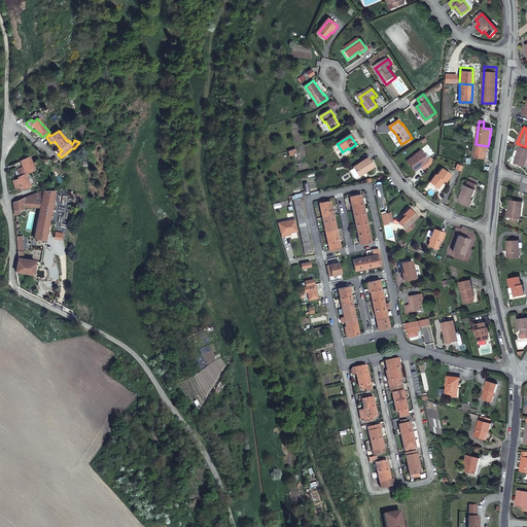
[(487,159),(488,146),(476,144),(475,147),(473,156),(487,159)]
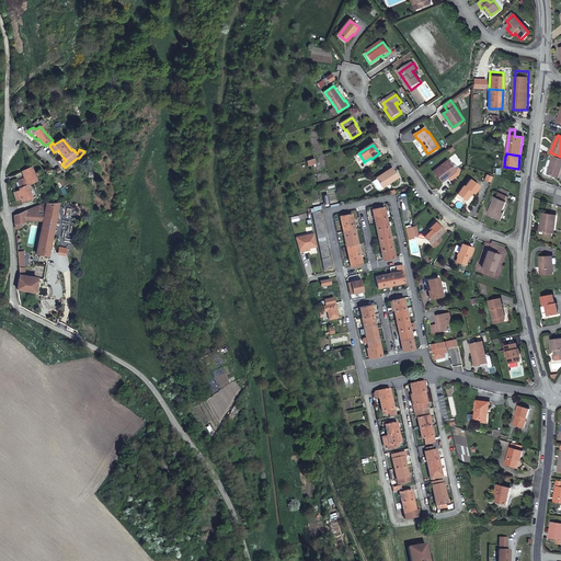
[(560,178),(560,173),(560,157),(556,155),(549,172),(560,178)]
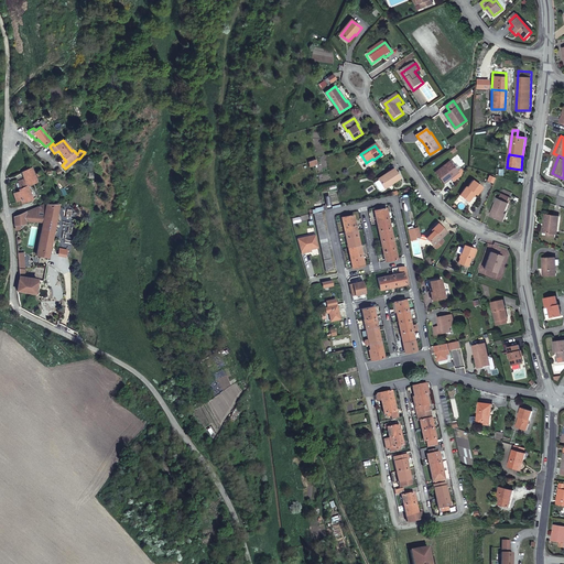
[(449,161),(435,172),(444,182),(458,172),(449,161)]
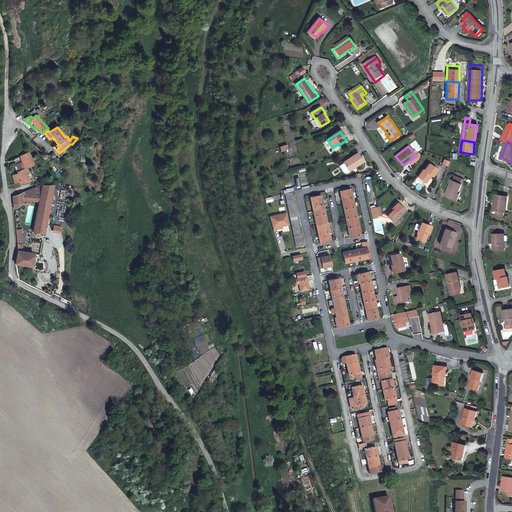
[(19,185),(29,181),(28,179),(27,175),(25,170),(37,163),(32,150),(26,153),(17,156),(20,163),(16,164),(19,172),(12,175),(15,184),(18,183),(19,185)]
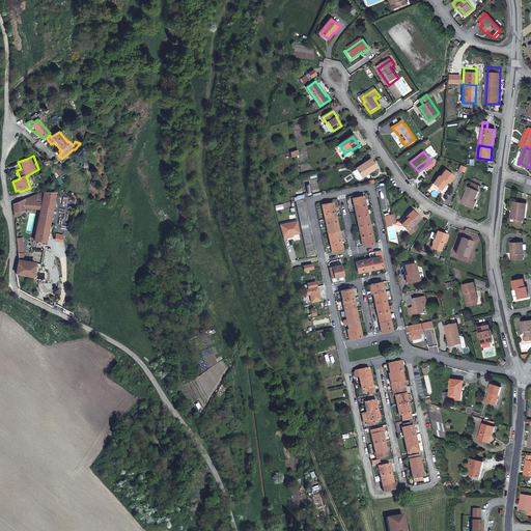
[(371,159),(357,168),(363,177),(378,167),(371,159)]
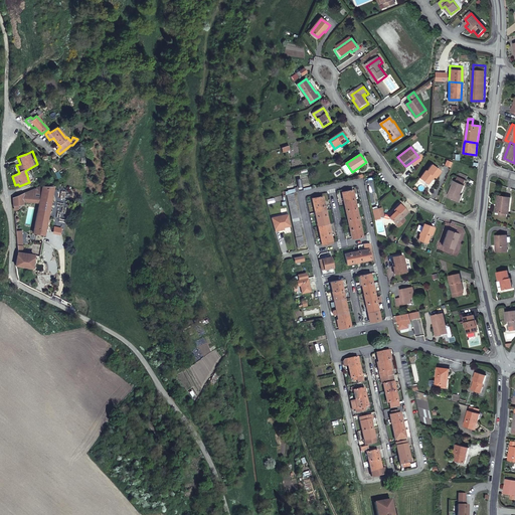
[(440,171),(431,165),(425,170),(424,170),(418,177),(426,183),(432,176),(434,178),(436,174),(437,175),(440,171)]
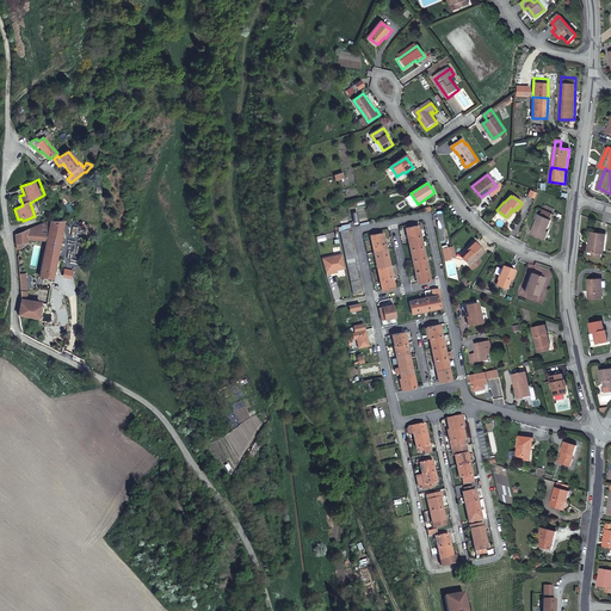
[(548,226),(550,221),(549,220),(551,214),(542,211),(541,216),(538,216),(531,234),(543,239),(548,226)]
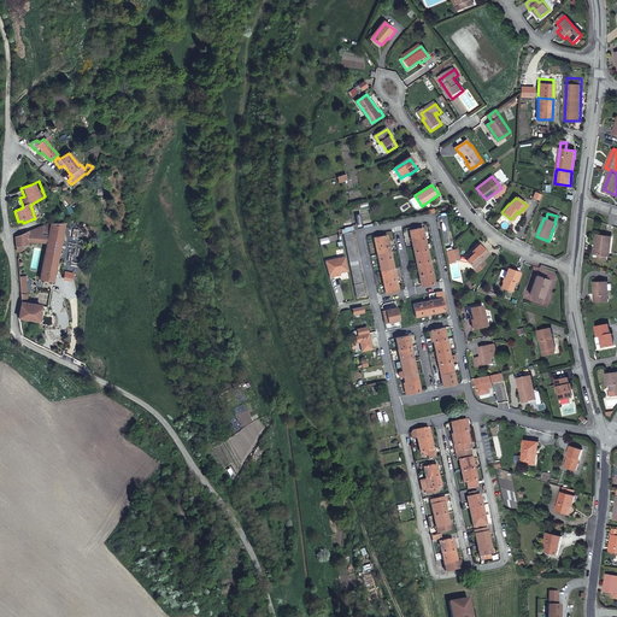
[(51,222),(50,223),(50,227),(46,242),(43,254),(39,278),(52,281),(59,248),(64,223),(58,223),(51,222)]
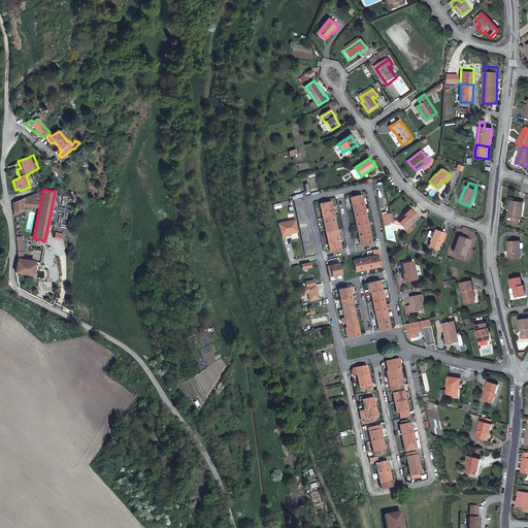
[(22,199),(23,206),(33,207),(39,207),(42,194),(42,191),(37,193),(22,199)]
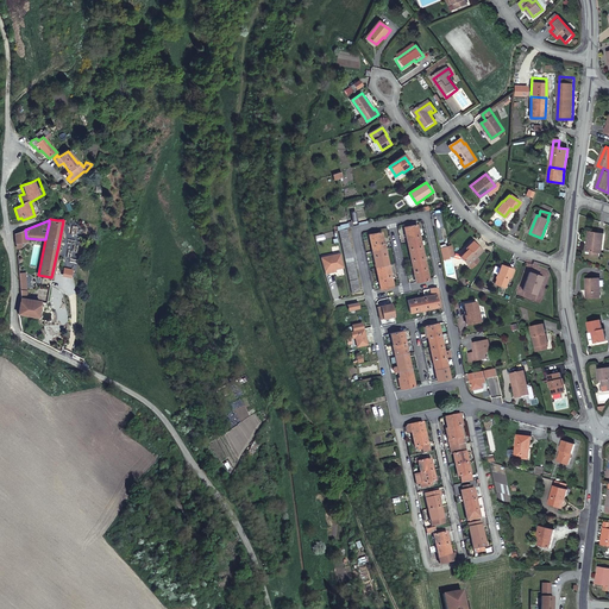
[(405,226),(408,244),(420,240),(416,223),(405,226)]
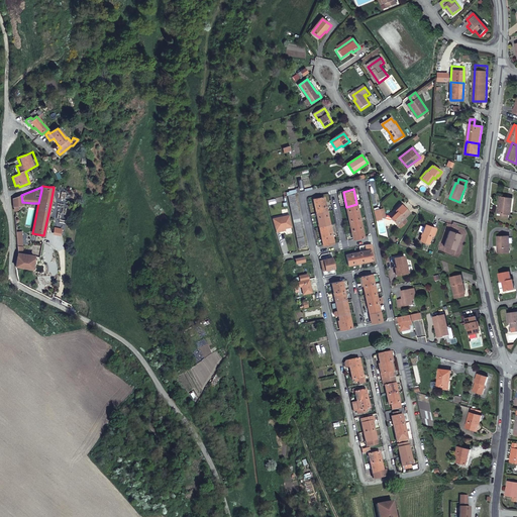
[(12,207),(12,209),(14,209),(14,206),(22,206),(22,202),(21,195),(12,199),(12,207)]
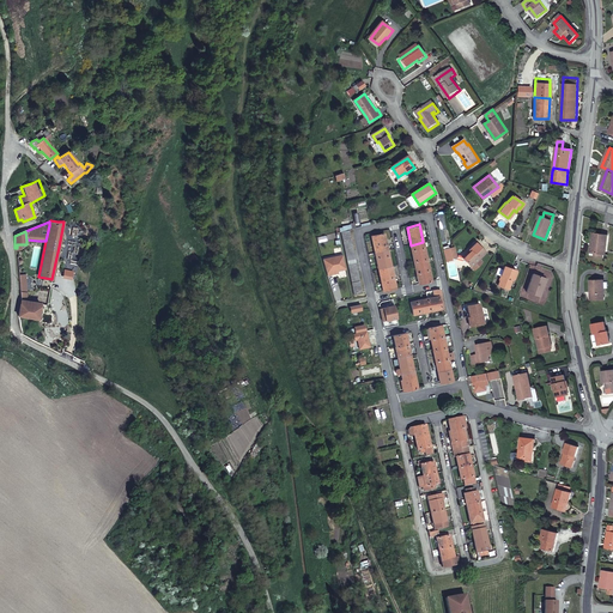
[(371,235),(375,254),(388,250),(383,232),(371,235)]
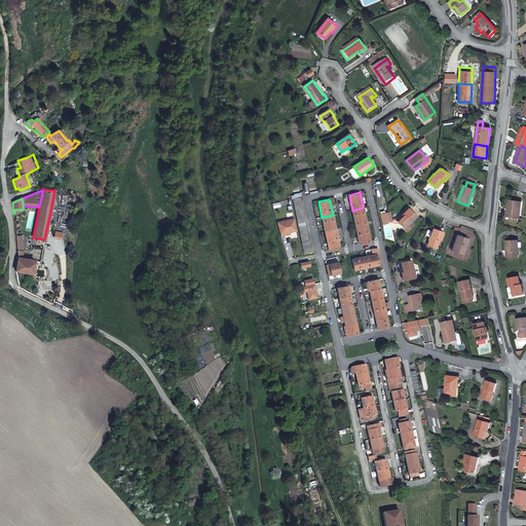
[(520,218),(522,201),(510,200),(509,209),(511,209),(510,217),(520,218)]
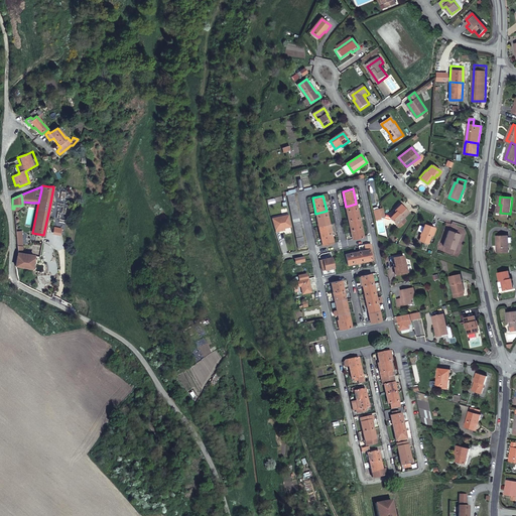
[(348,219),(349,221),(359,219),(357,208),(356,204),(346,207),(348,219)]
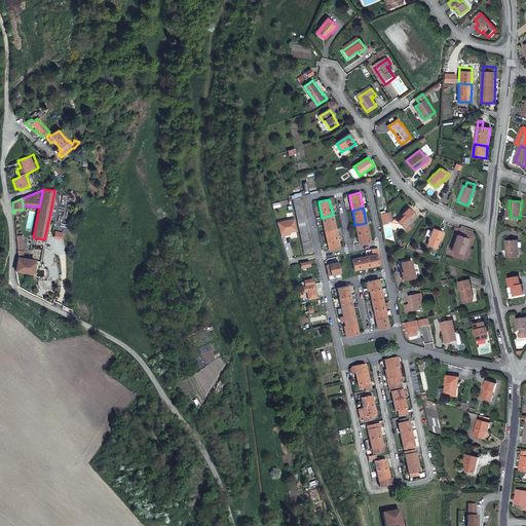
[(403,229),(407,225),(415,217),(408,210),(402,216),(402,217),(397,223),(403,229)]
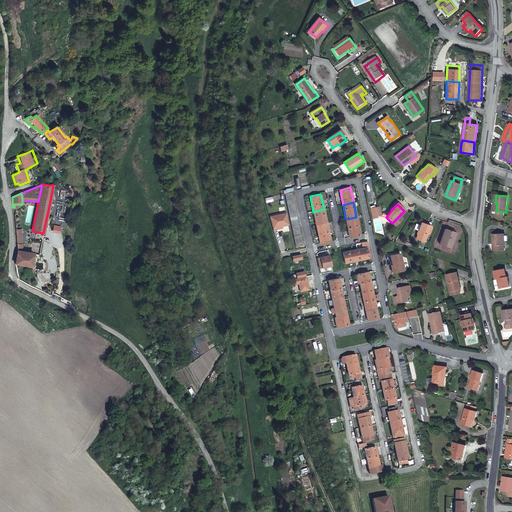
[(313,212),(316,225),(327,223),(324,209),(313,212)]
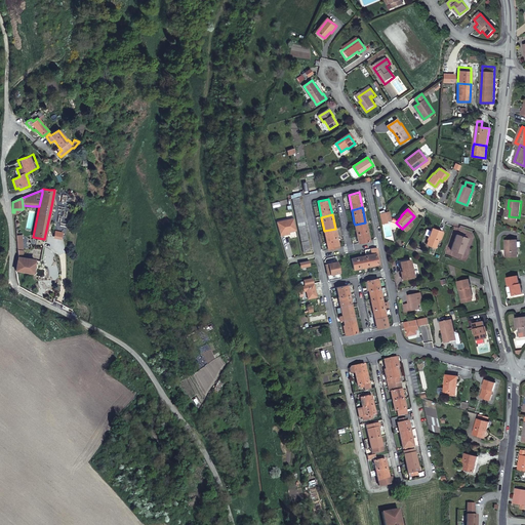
[(357,234),(367,232),(365,223),(355,225),(357,234)]
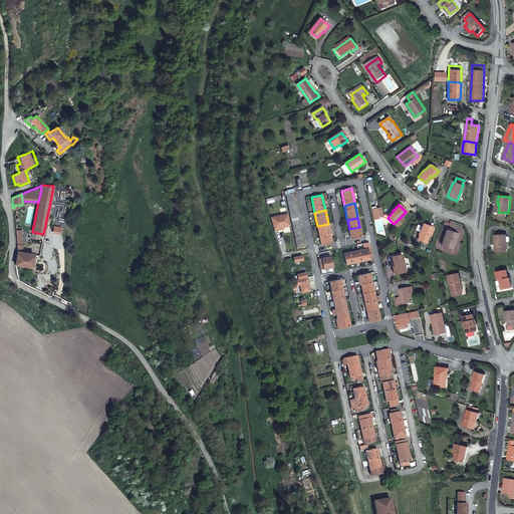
[(15,260),(15,265),(31,268),(33,255),(21,252),(19,224),(13,225),(14,240),(15,260)]
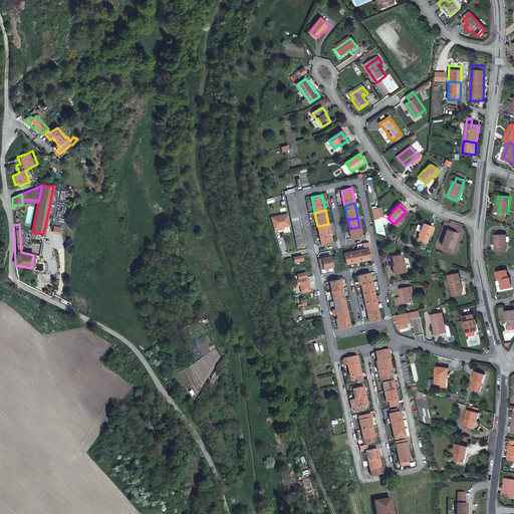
[(319,235),(330,233),(328,224),(317,226),(319,235)]
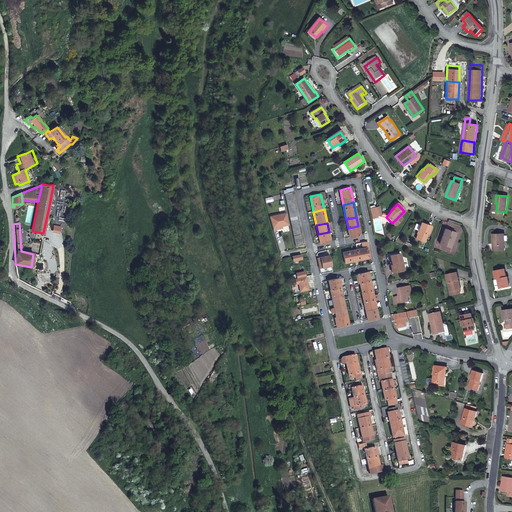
[(415,239),(424,242),(428,231),(429,227),(429,226),(420,223),(417,230),(418,231),(415,239)]
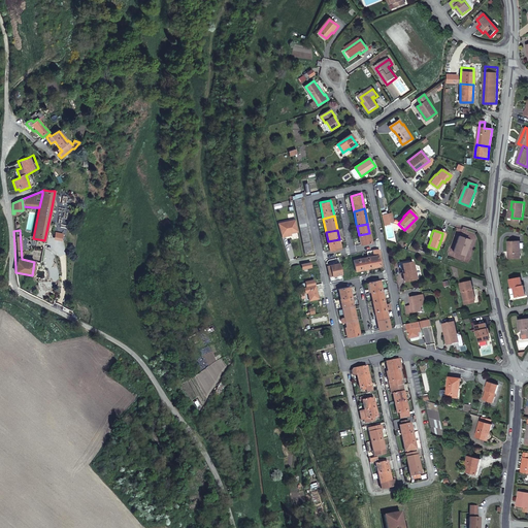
[(371,242),(369,233),(359,235),(359,237),(356,238),(357,245),(371,242)]
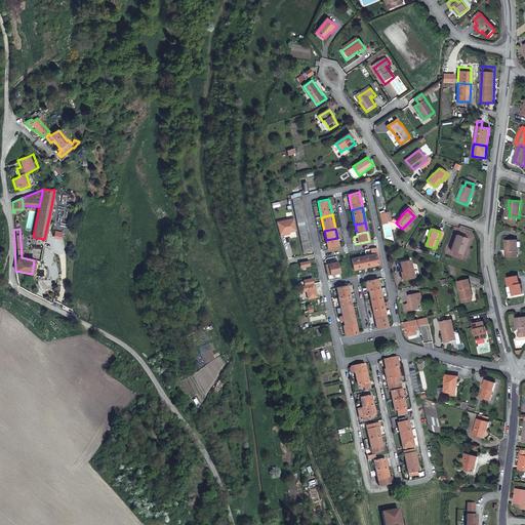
[(469,239),(456,235),(451,250),(461,254),(465,246),(466,247),(469,239)]
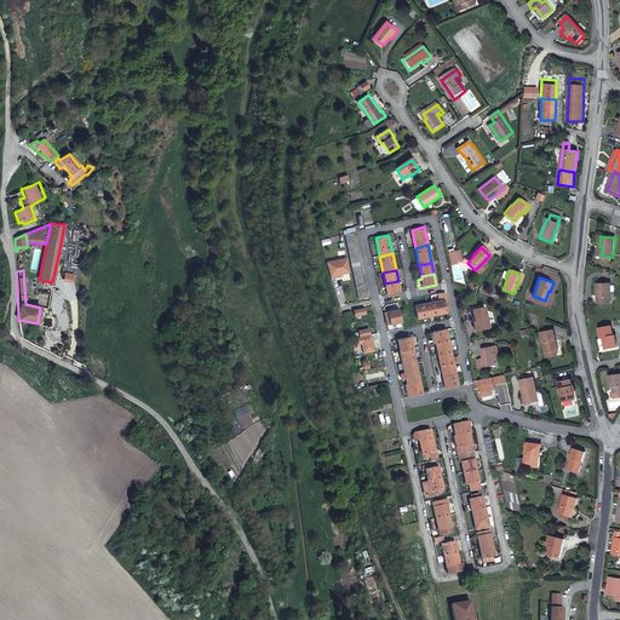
[(401,292),(399,281),(385,283),(386,288),(388,294),(401,292)]
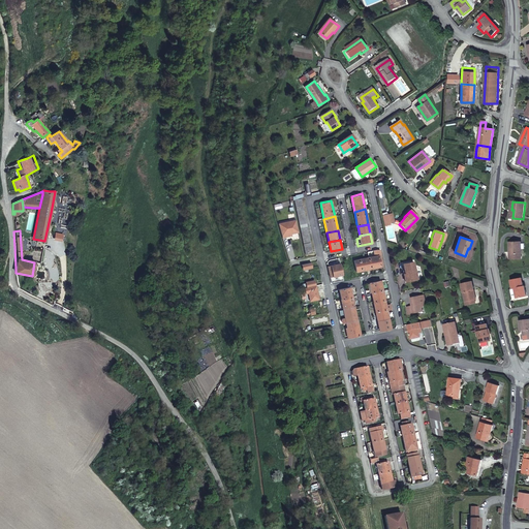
[(509,242),(509,251),(511,251),(511,259),(521,258),(522,242),(509,242)]
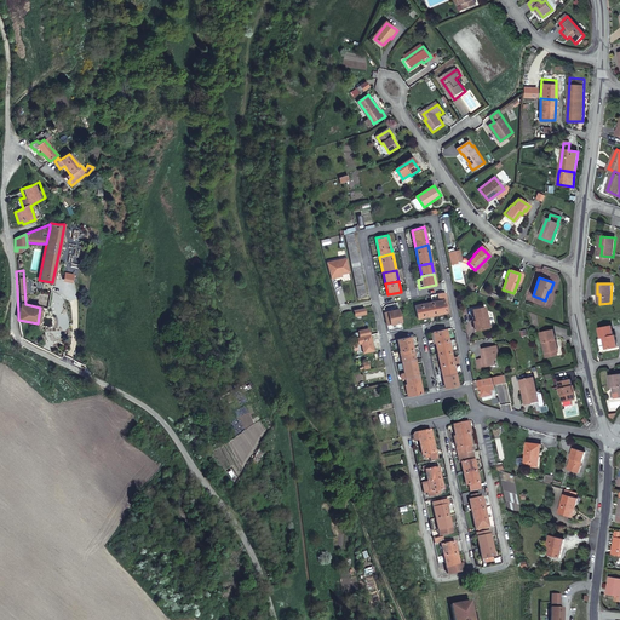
[(435,315),(446,313),(449,311),(447,299),(432,302),(435,315)]
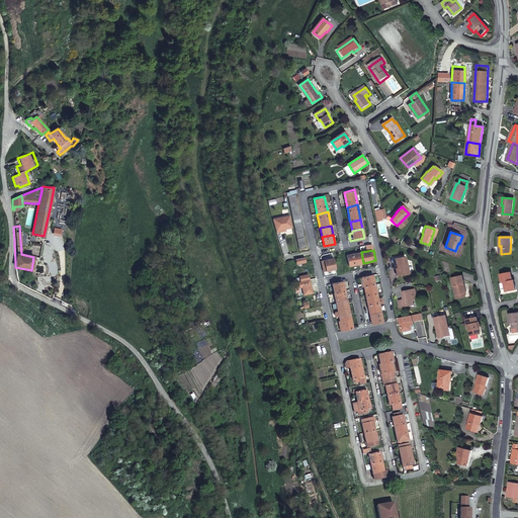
[(336,258),(333,258),(335,268),(349,266),(347,255),(336,258)]
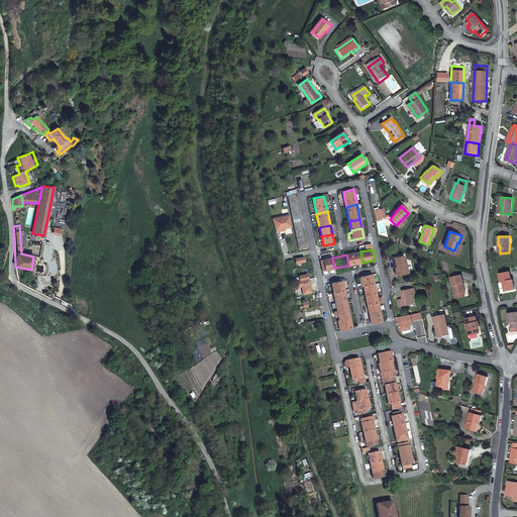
[(403,254),(394,256),(395,262),(398,274),(407,272),(403,254)]
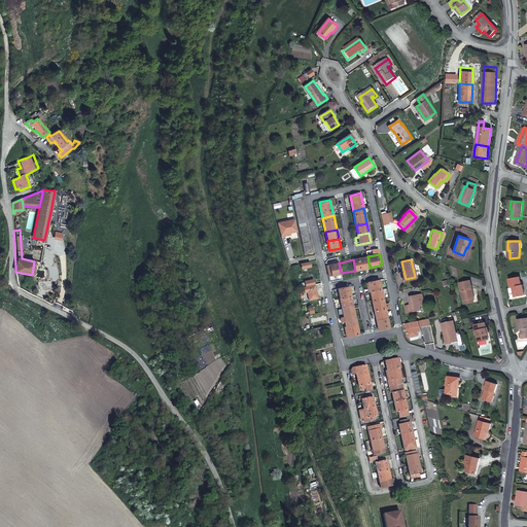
[(339,262),(326,266),(328,276),(341,273),(339,262)]
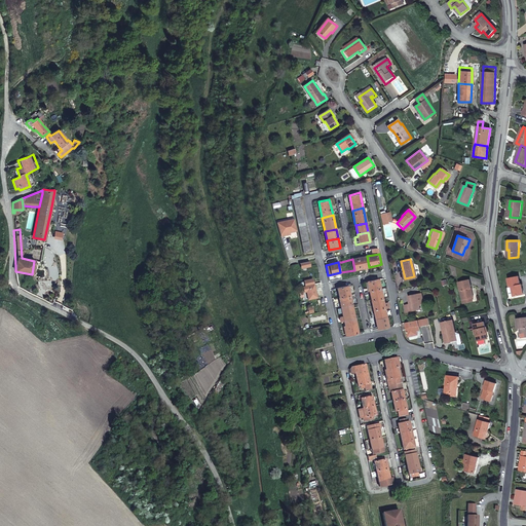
[(521,283),(519,275),(509,277),(511,286),(513,285),(514,294),(524,292),(522,283),(521,283)]
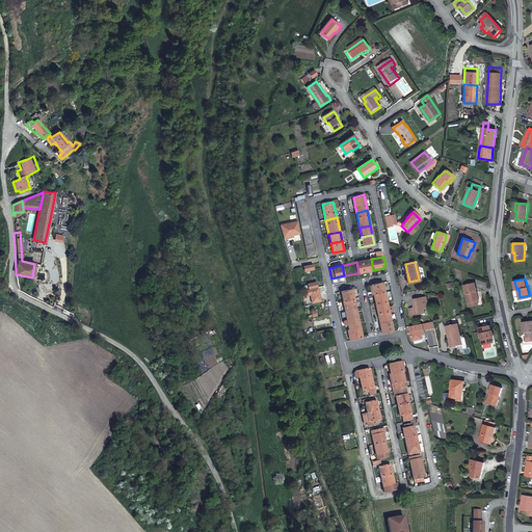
[(462,284),(468,302),(478,299),(477,294),(476,295),(475,291),(476,291),(473,281),(462,284)]
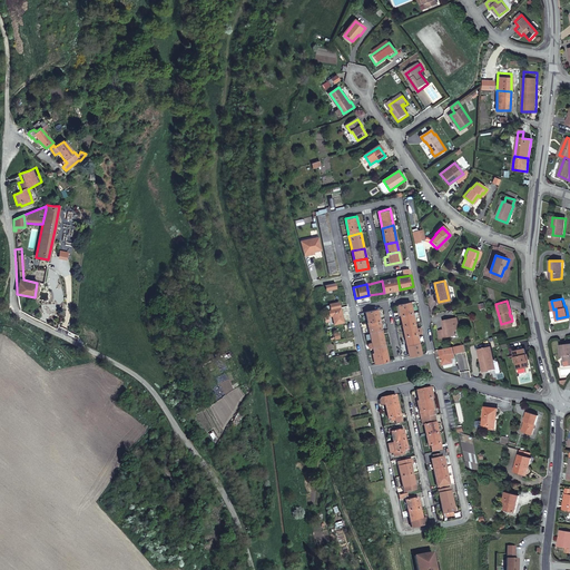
[(397,305),(400,315),(412,313),(410,303),(397,305)]
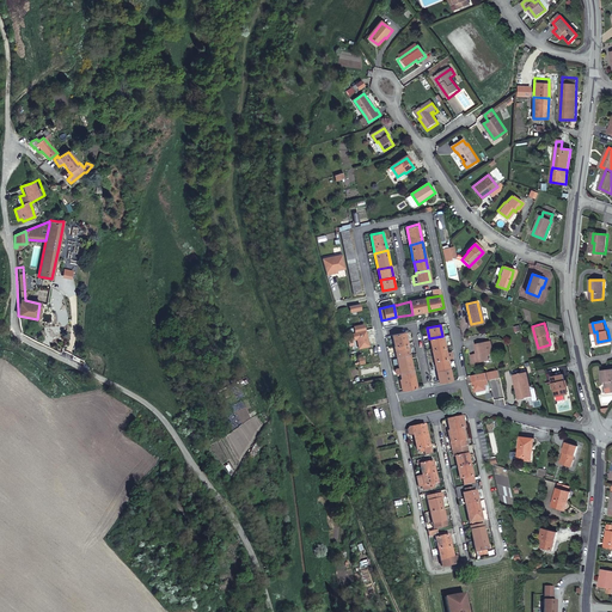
[(392,335),(395,347),(408,343),(405,332),(392,335)]
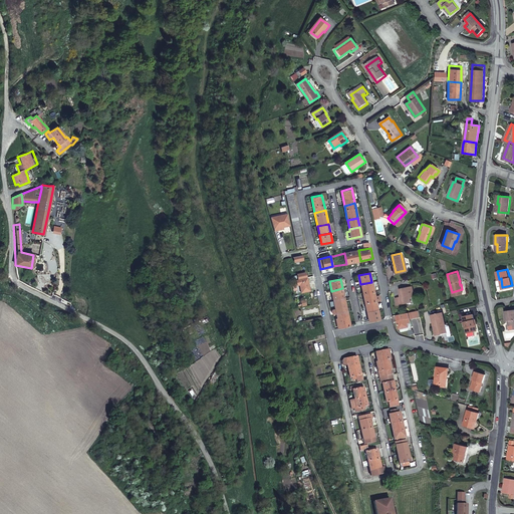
[(360,284),(368,321),(379,319),(375,301),(379,300),(378,295),(374,295),(371,282),(360,284)]
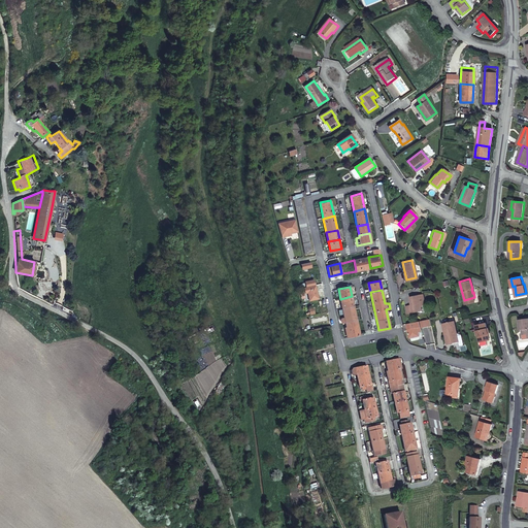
[(426,303),(424,295),(411,298),(414,305),(408,306),(409,314),(424,310),(422,304),(426,303)]
